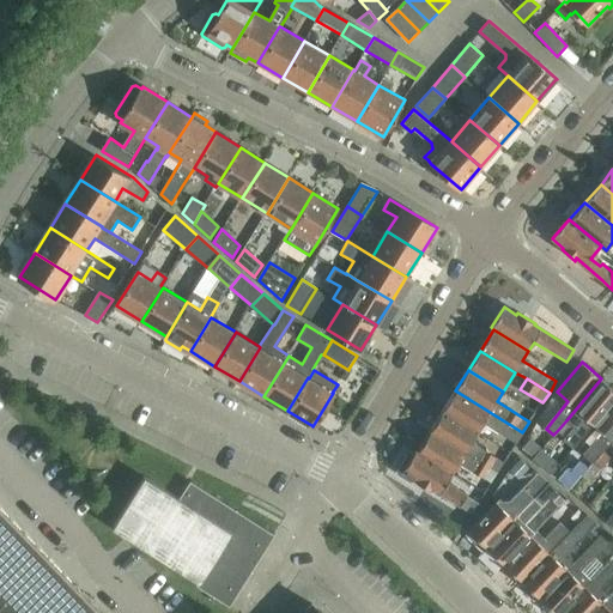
[(571,425),(562,438),(574,448),(581,439),(594,424),(595,424),(612,402),(612,387),(601,378),(566,420),(571,425)]
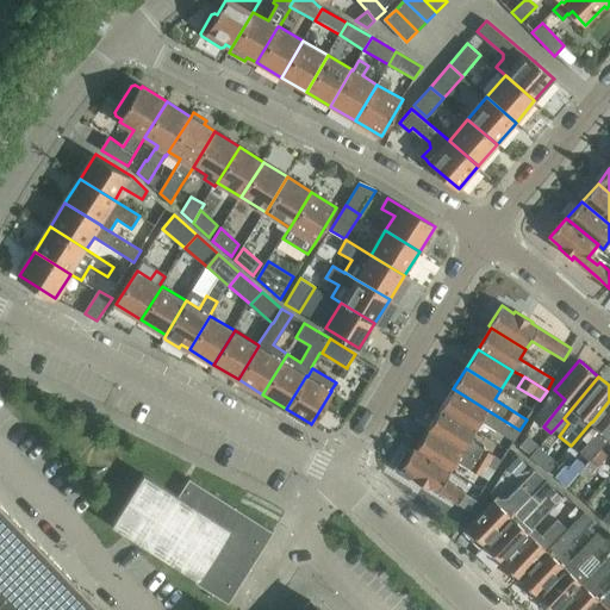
[(453,388),(441,409),(475,430),(481,421),(514,440),(520,430),(453,388)]
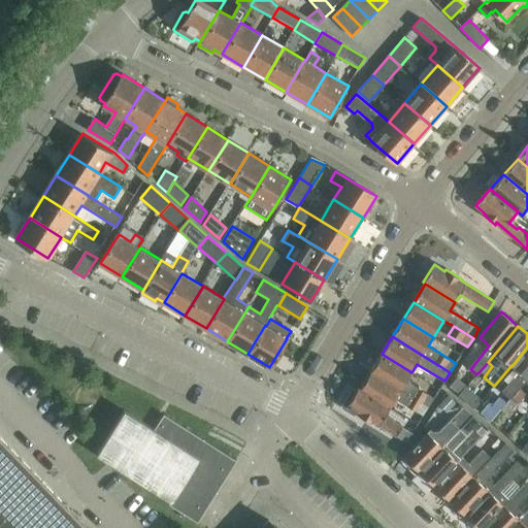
[(519,371),(502,391),(510,398),(527,378),(527,347),(513,365),(519,371)]
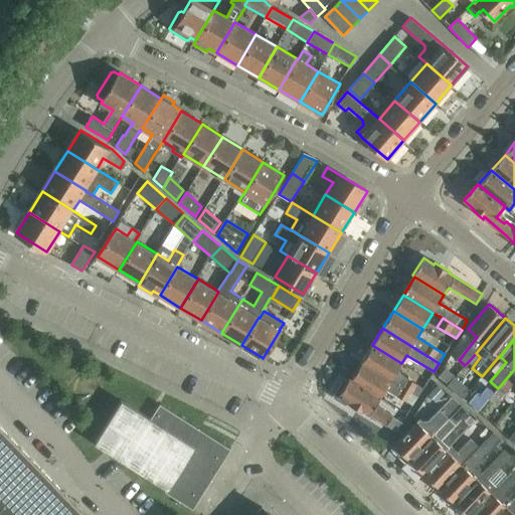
[(372,345),(361,362),(418,398),(424,389),(405,377),(396,371),(401,363),(372,345)]
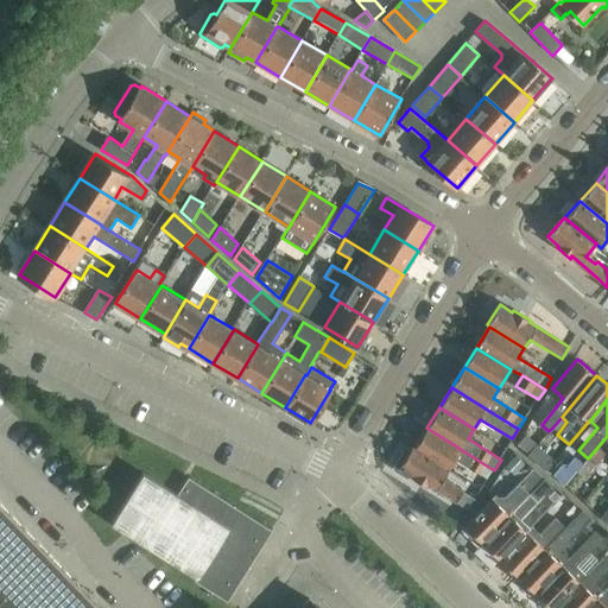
[(413,448),(413,449),(448,470),(455,460),(488,480),(494,470),(426,428),(413,448)]
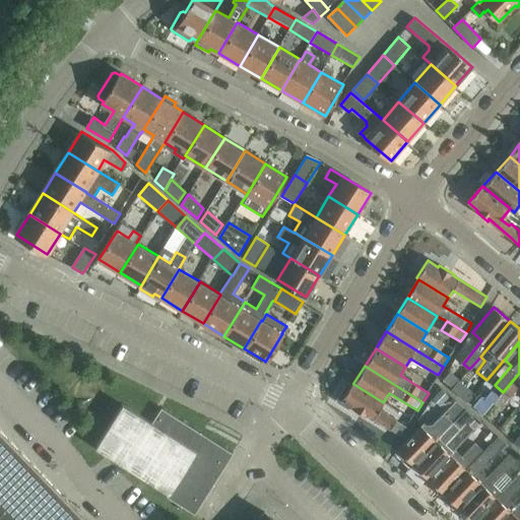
[(450,374),(444,381),(452,388),(458,381),(450,374)]
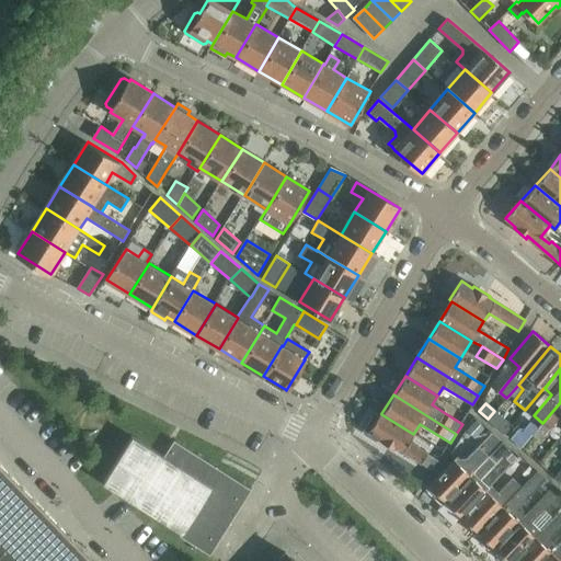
[(496,410),(488,420),(488,421),(495,427),(504,418),(496,410)]
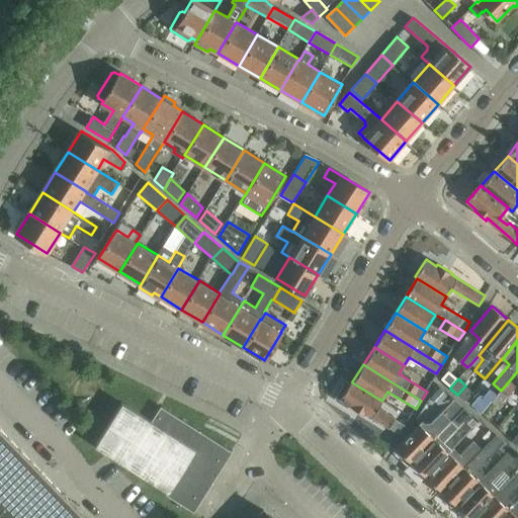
[(351,380),(340,399),(352,406),(351,408),(363,415),(364,413),(390,429),(390,428),(399,434),(400,434),(405,424),(394,417),(395,417),(378,407),(381,401),(352,382),(352,381),(351,380)]
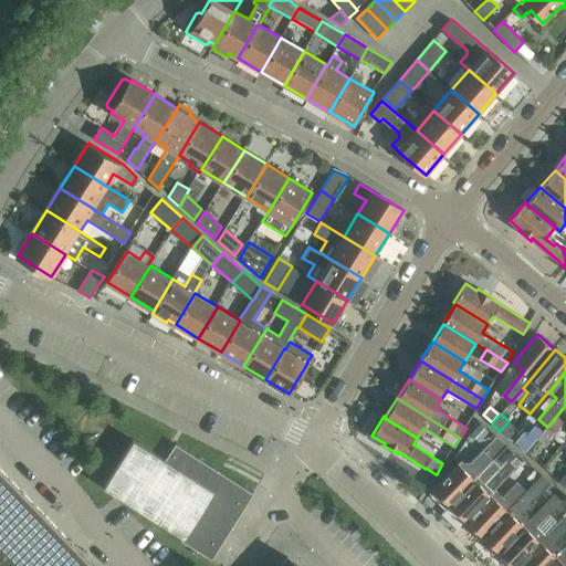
[(557,416),(548,427),(556,433),(565,422),(557,416)]
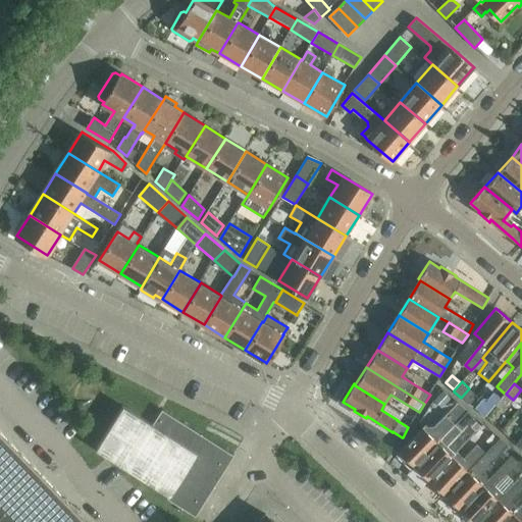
[(444,390),(434,401),(441,407),(451,398),(444,390)]
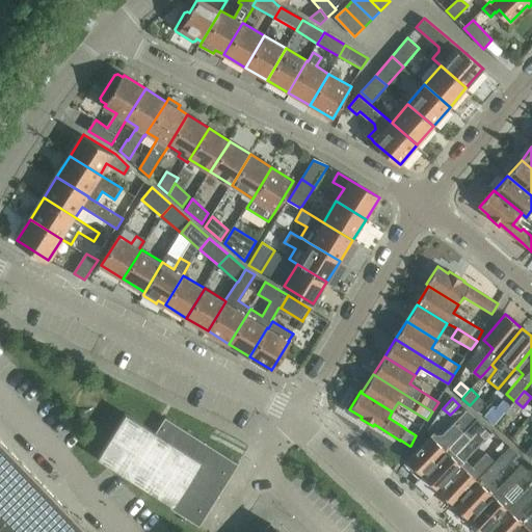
[(515,401),(505,413),(512,419),(523,407),(515,401)]
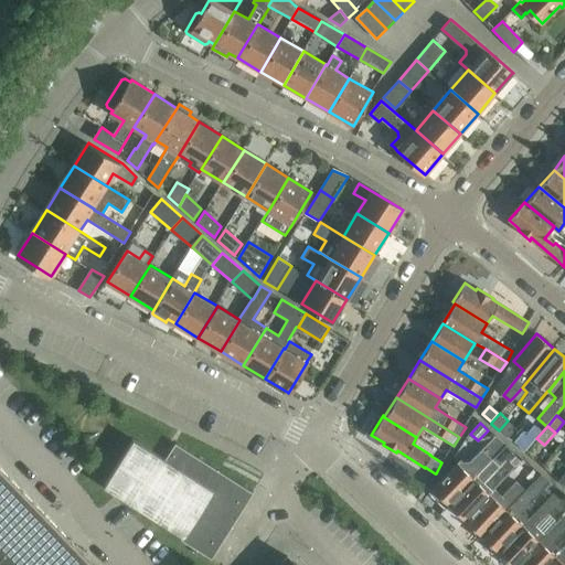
[(523,430),(513,443),(525,452),(534,440),(523,430)]
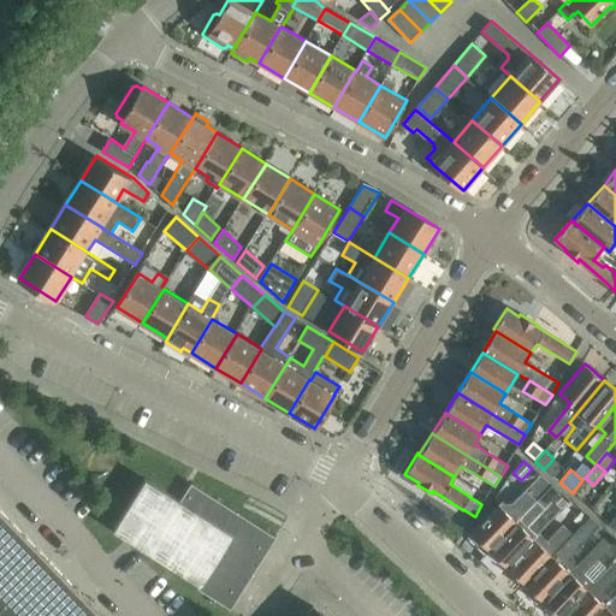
[(499,505),(472,533),(490,551),(554,485),(540,474),(525,491),(513,503),(504,503),(502,499),(497,504),(499,505)]
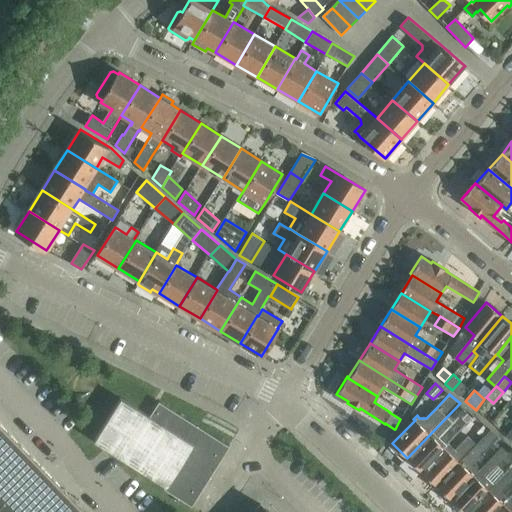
[(121,398),(95,440),(166,485),(164,488),(183,500),(192,505),(229,446),(160,402),(151,417),(121,398)]
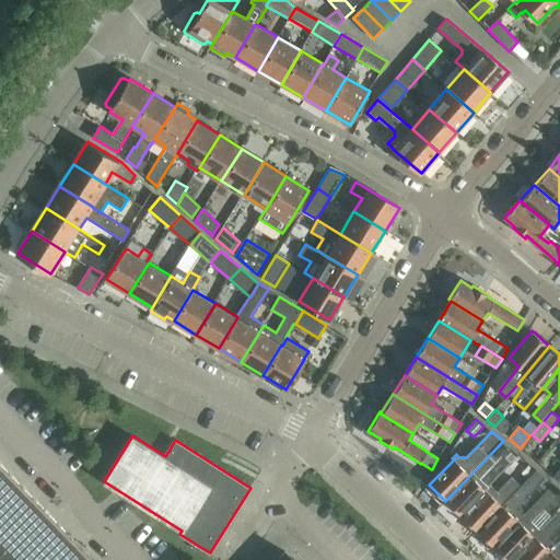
[(503,441),(445,501),(462,516),(489,487),(480,478),(510,446),(503,441)]
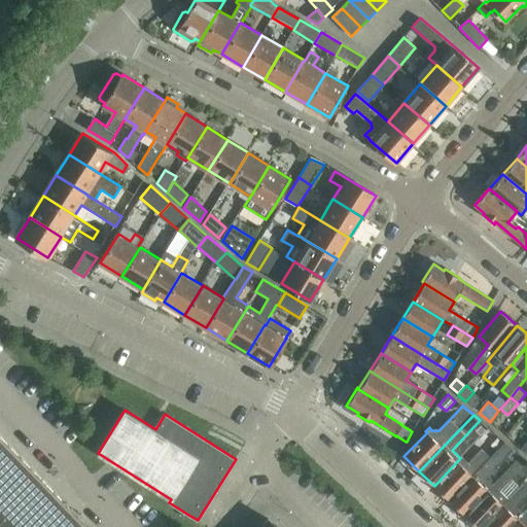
[(0,496),(30,526),(88,526),(0,436),(0,496)]
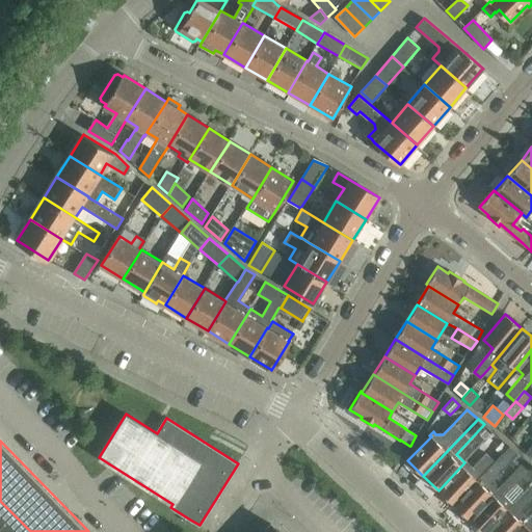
[(502,443),(496,449),(501,454),(507,447),(502,443)]
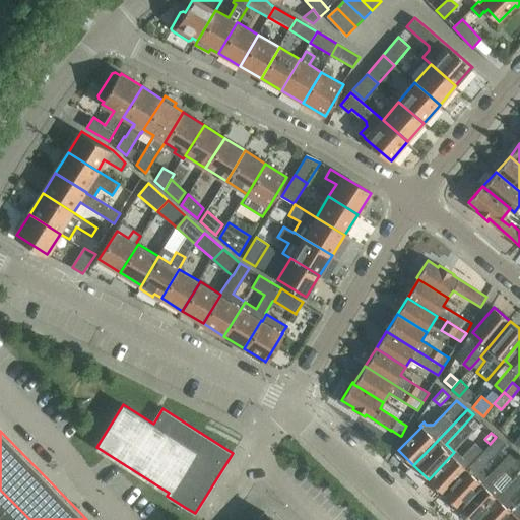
[(483,451),(443,494),(458,507),(480,483),(486,477),(478,470),(500,449),(506,443),(498,436),(488,446),(483,451)]
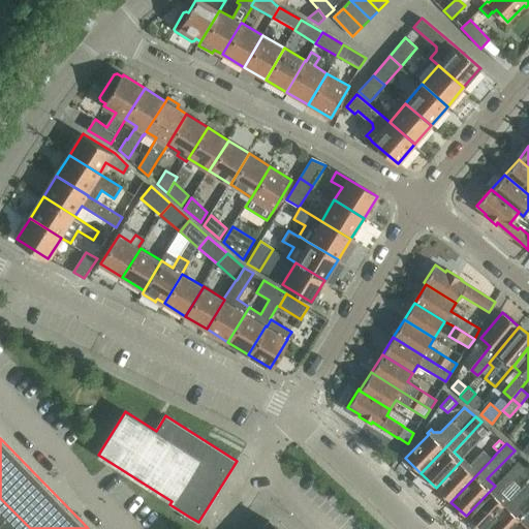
[(462,460),(436,488),(450,502),(492,459),(484,450),(470,465),(463,458),(462,460)]
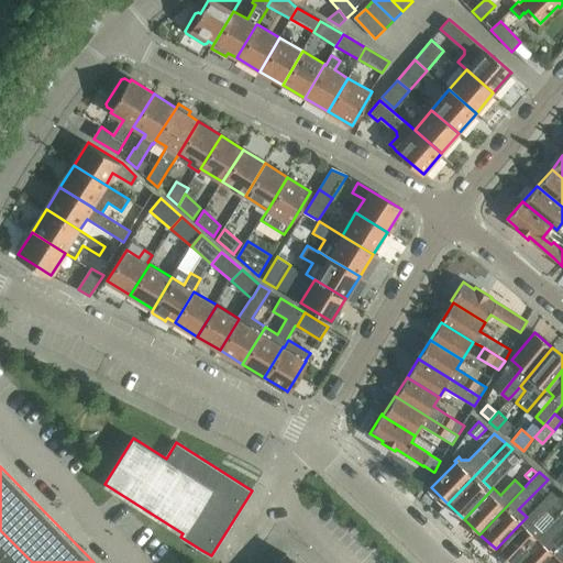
[(548,479),(541,486),(549,494),(555,487),(548,479)]
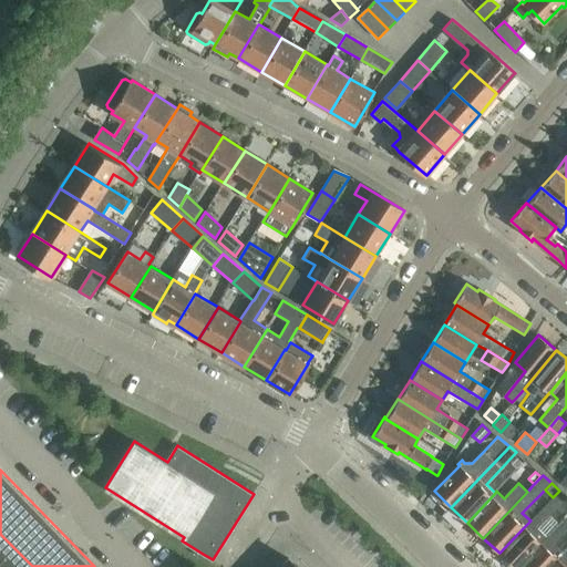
[(524,527),(500,553),(513,566),(516,566),(540,543),(546,536),(538,528),(566,497),(566,496),(559,491),(553,497),(531,521),(524,527)]
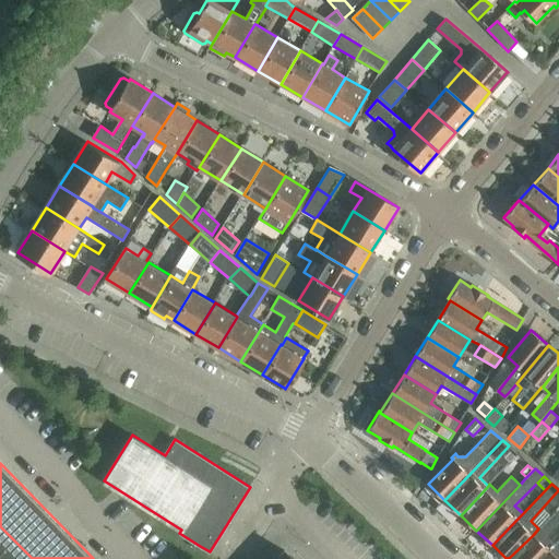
[(533,535),(509,558),(539,558),(548,550),(549,550),(555,545),(549,538),(549,535),(558,523),(558,507),(538,528),(533,535)]
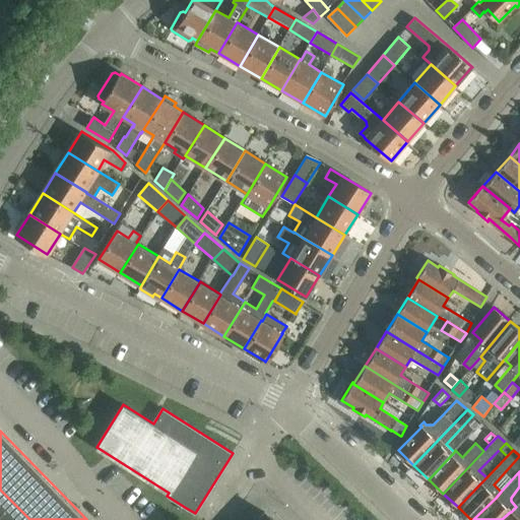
[(510,512),(502,519),(518,519),(517,518),(519,515),(519,502),(516,507),(511,512),(510,512)]
